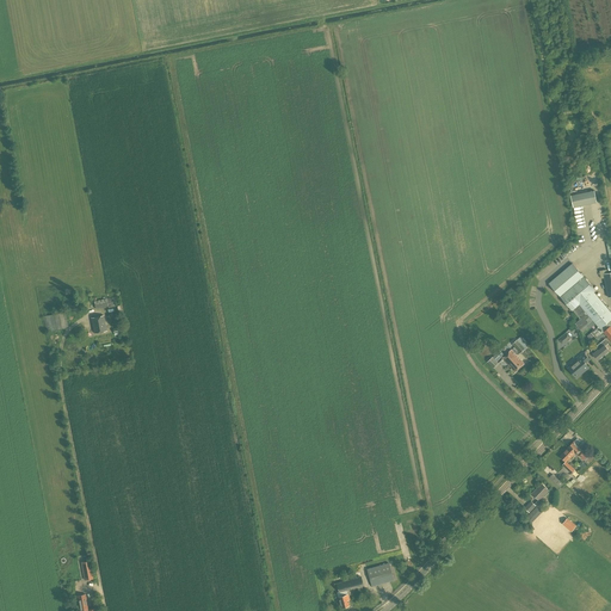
[(573,208),(597,203),(594,190),(571,196),(573,208)]
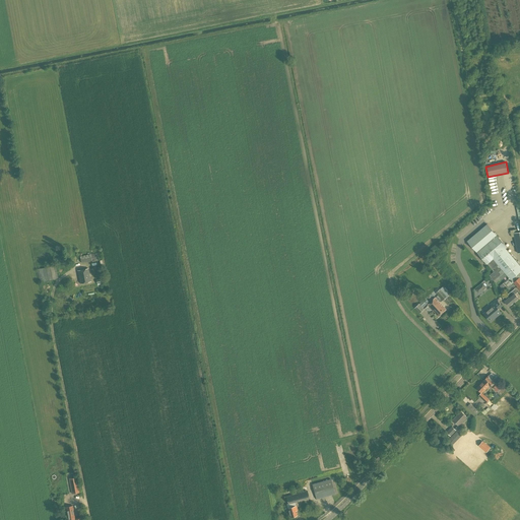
[(497,236),(497,235),(486,223),(467,241),(486,264),(488,263),(494,270),(495,270),(495,272),(493,272),(490,275),(492,276),(491,277),(496,283),(501,278),(499,276),(504,272),(511,279),(514,282),(519,289),(519,265),(505,249),(507,247),(497,236)]
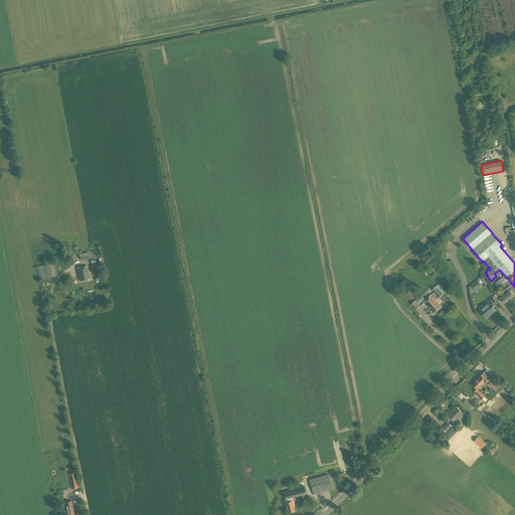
[(514,228),(512,229),(512,227),(505,228),(507,234),(509,234),(513,250),(514,249),(514,228)]
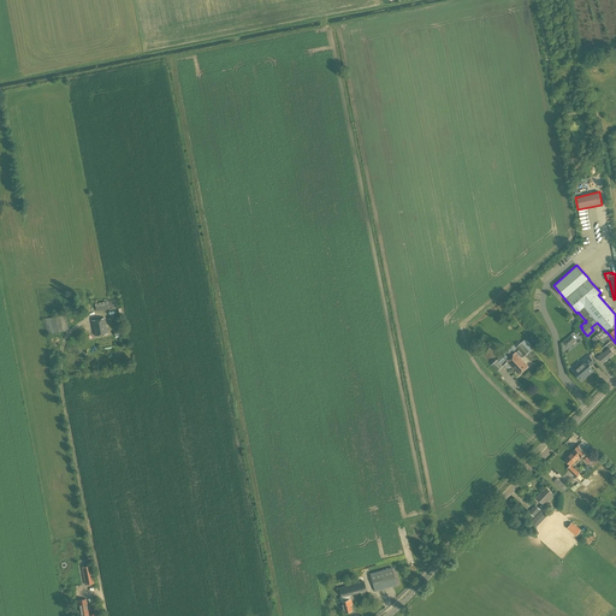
[(114,317),(111,317),(113,327),(122,325),(120,315),(124,314),(123,304),(117,306),(117,300),(95,303),(96,312),(108,309),(110,311),(113,309),(114,317)]
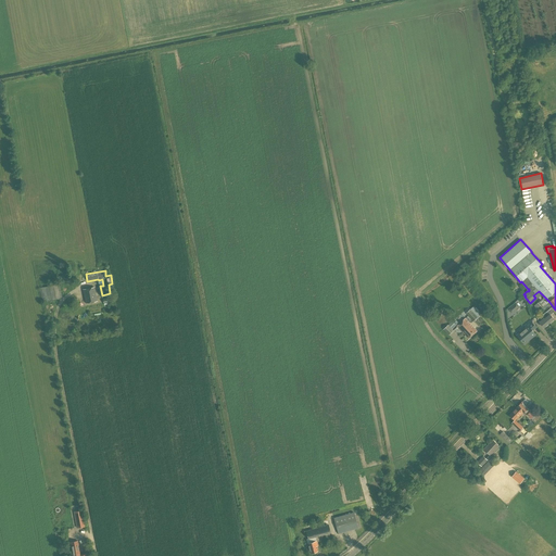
[(42,302),(62,298),(59,283),(39,288),(42,302)]
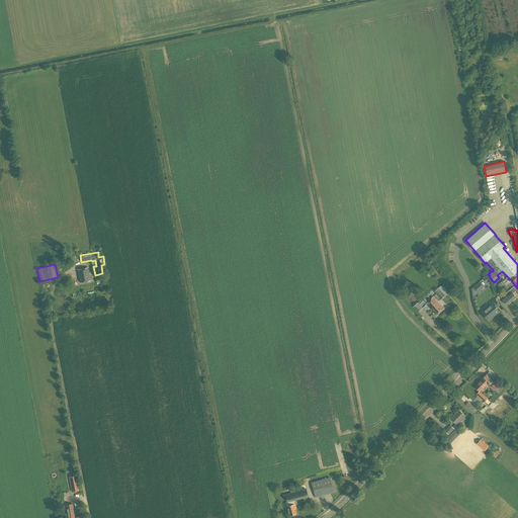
[(91,280),(89,273),(88,267),(78,269),(80,282),(91,280)]
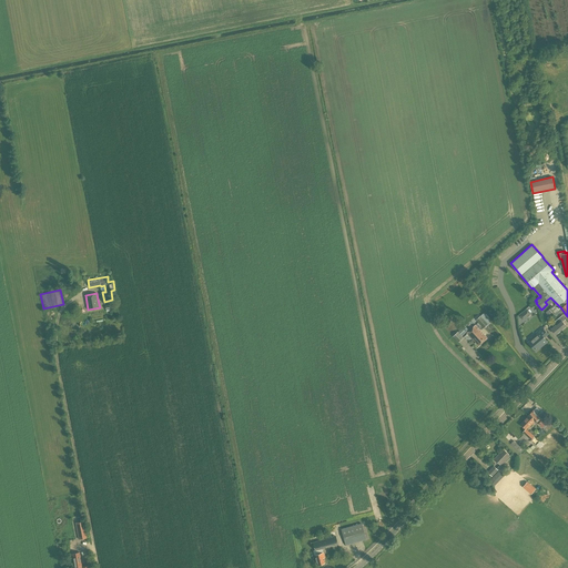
[(560,313),(555,305),(550,308),(556,315),(560,313)]
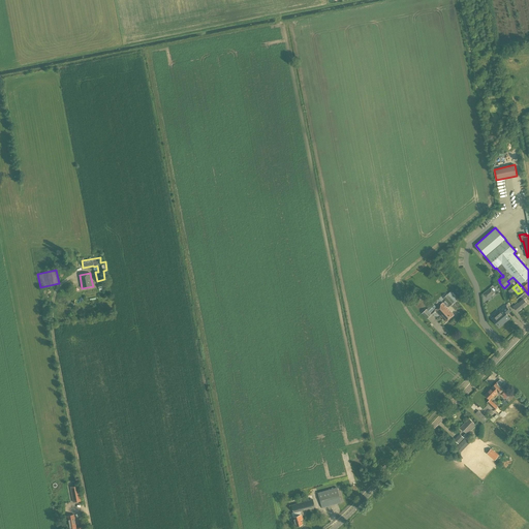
[(450,306),(455,302),(447,294),(443,298),(446,302),(450,306)]
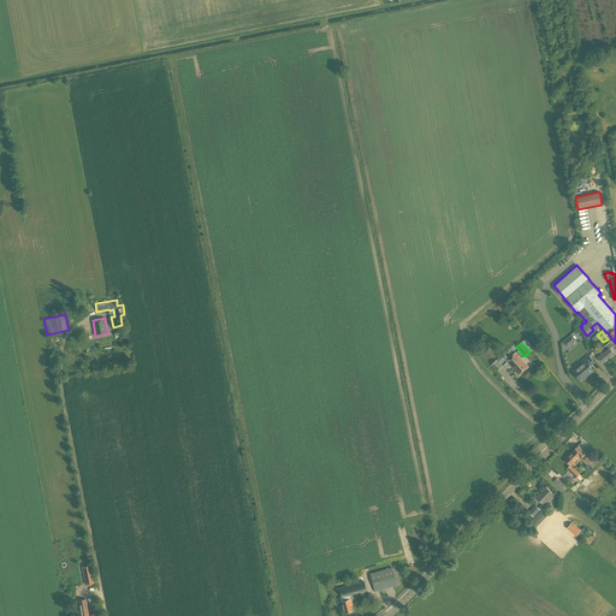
[(608,348),(605,345),(602,348),(604,350),(603,351),(602,351),(602,353),(606,359),(614,353),(609,347),(608,348)]
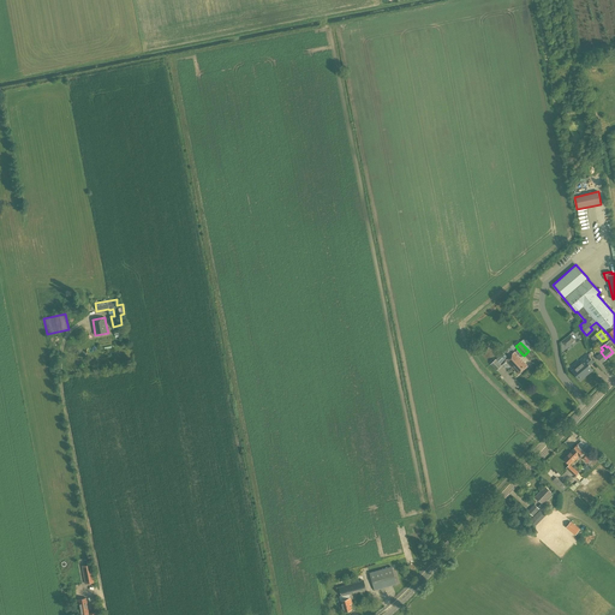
[(605,358),(601,352),(601,353),(598,351),(596,353),(597,356),(602,362),(605,358)]
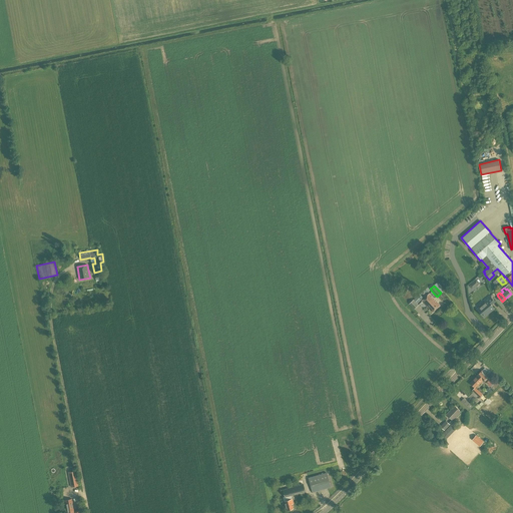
[(432,312),(440,305),(429,294),(422,302),(432,312)]
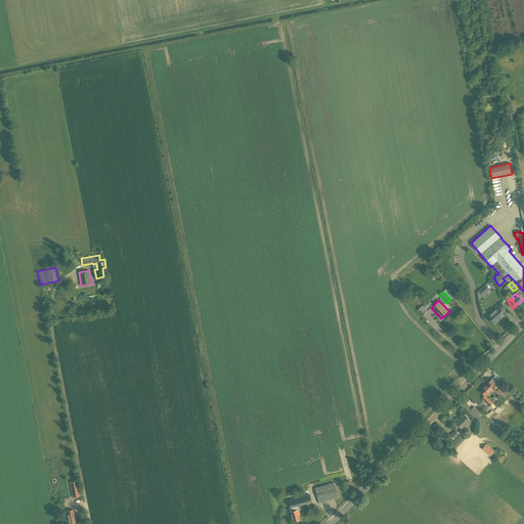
[(494,323),(505,314),(503,311),(506,308),(500,302),(495,306),(497,307),(487,316),(494,323)]
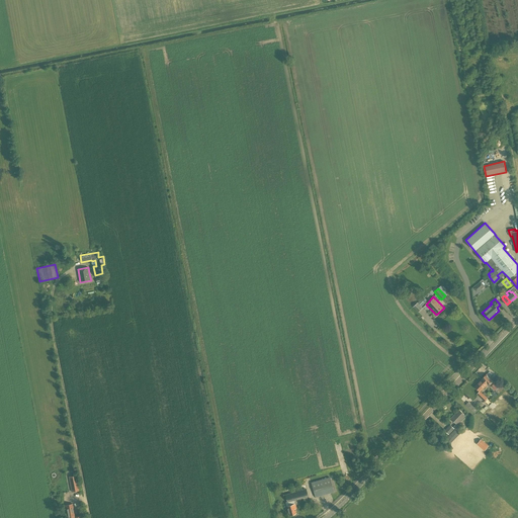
[(418,313),(423,308),(418,303),(413,307),(418,313)]
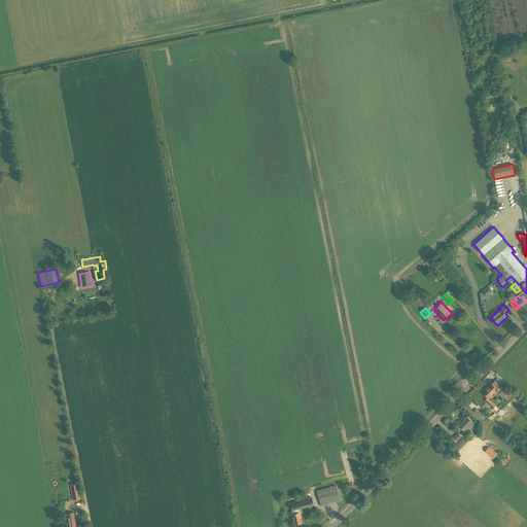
[(495,381),(491,385),(496,390),(504,398),(507,394),(504,391),(504,390),(502,388),(500,386),(495,381)]
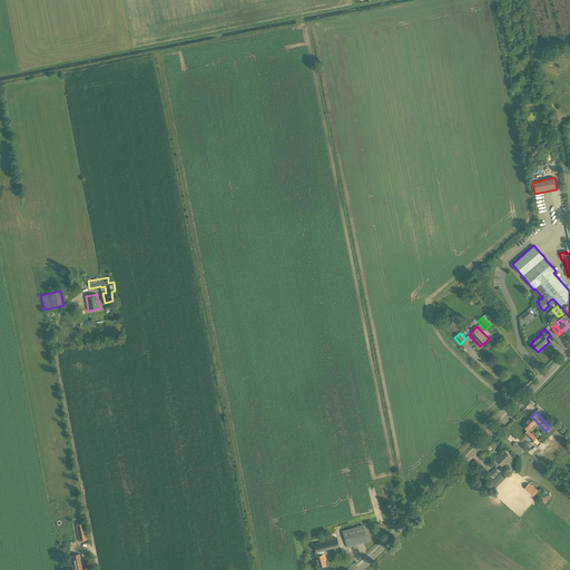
[(531,428),(537,422),(531,416),(522,425),(528,430),(524,433),(533,442),(537,439),(528,431),(531,428)]
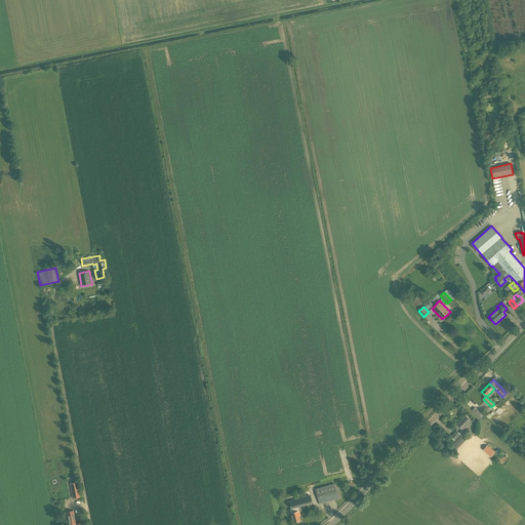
[(481,418),(484,415),(475,407),(472,410),(481,418)]
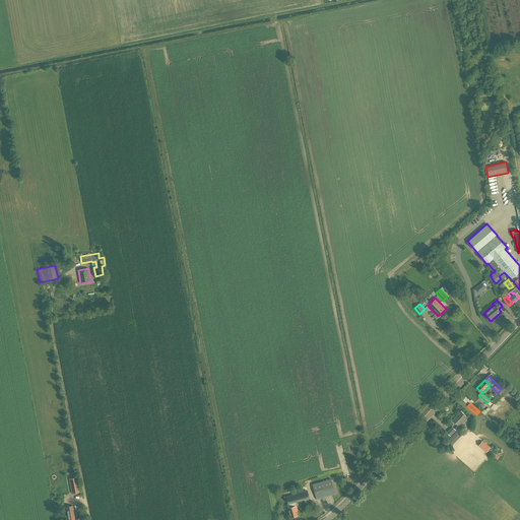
[(467,416),(462,412),(457,416),(453,420),(458,426),(456,429),(459,432),(463,428),(460,425),(467,416)]
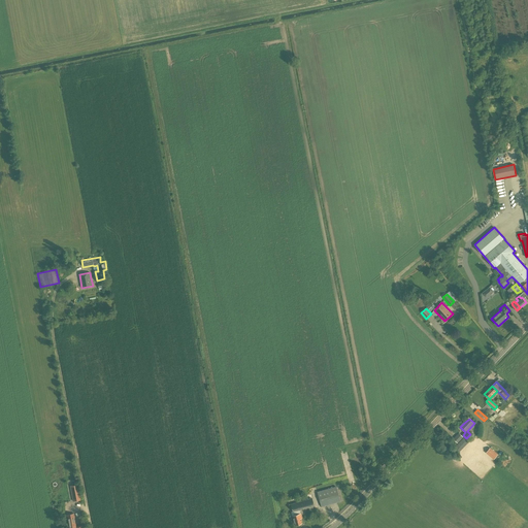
[(458,443),(463,437),(459,433),(453,438),(458,443)]
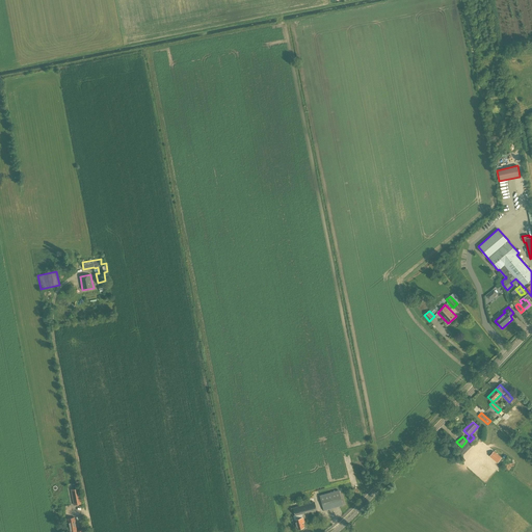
[(498,463),(502,457),(494,451),(489,456),(498,463)]
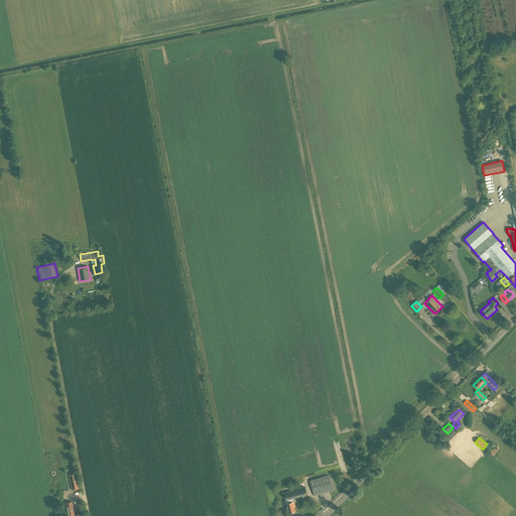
[(69,475),(72,490),(80,489),(77,473),(69,475)]
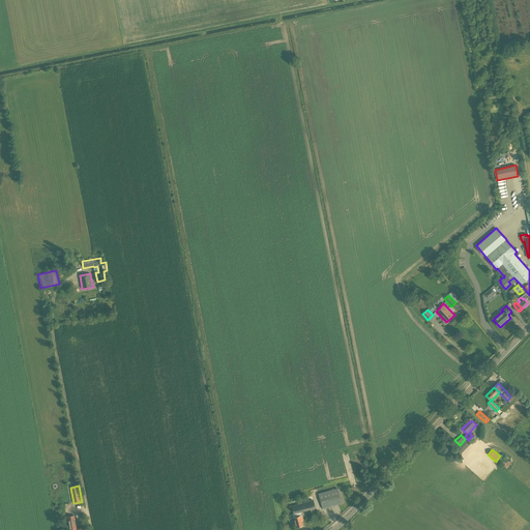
[(323,508),(330,506),(326,491),(318,494),(320,498),(322,506),(323,508)]
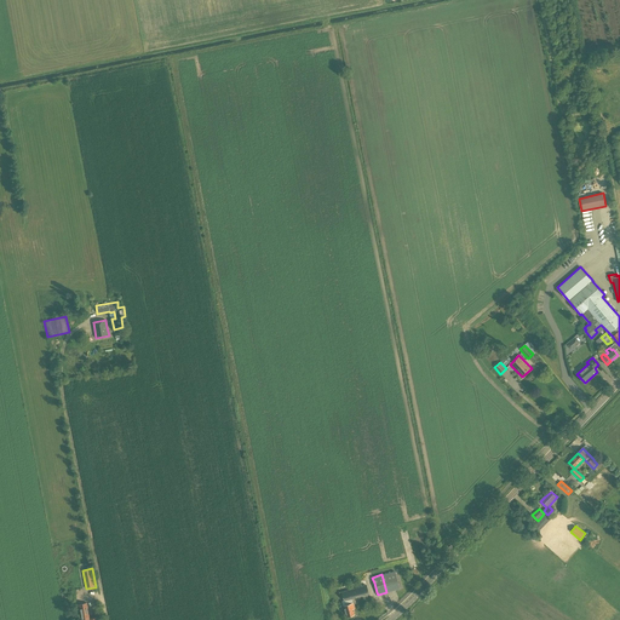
[(352,603),(351,600),(368,595),(366,585),(342,592),(344,601),(342,602),(346,616),(355,614),(352,609),(355,609),(352,603)]
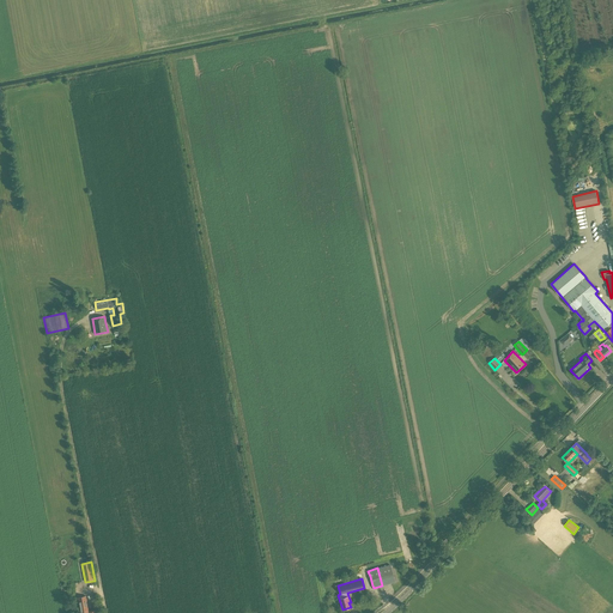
[(89,612),(87,606),(86,601),(79,602),(80,612),(96,612),(96,611),(93,612),(89,612)]
